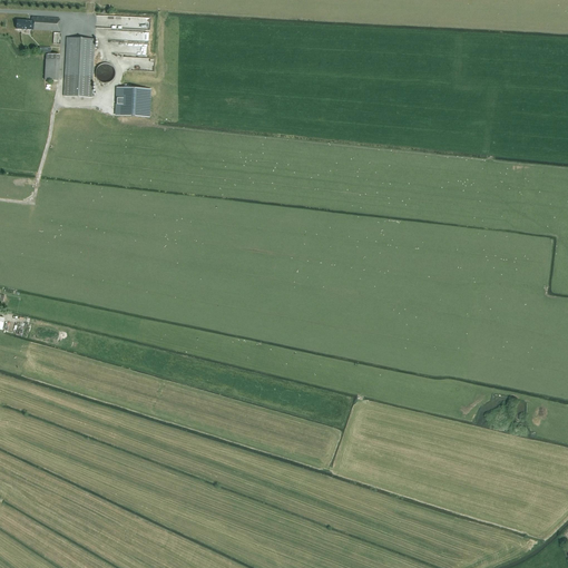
[(29,28),(57,29),(58,17),(30,16),(29,20),(26,20),(26,19),(15,18),(13,27),(25,28),(25,26),(29,26),(29,28)]
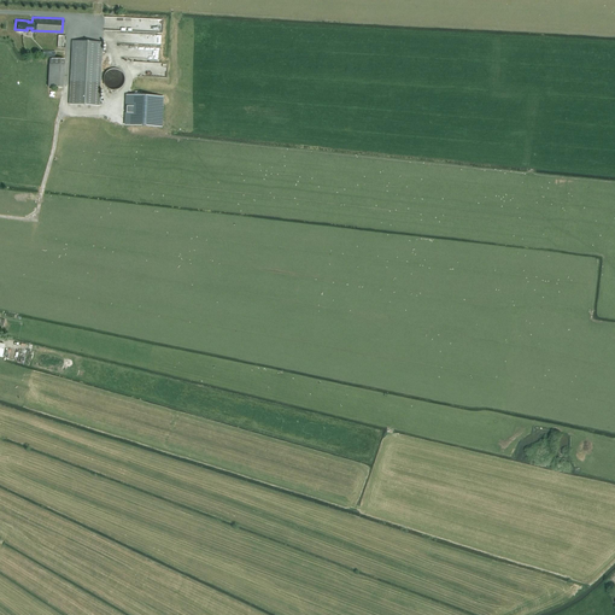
[(148,17),(147,29),(160,29),(160,17),(148,17)]
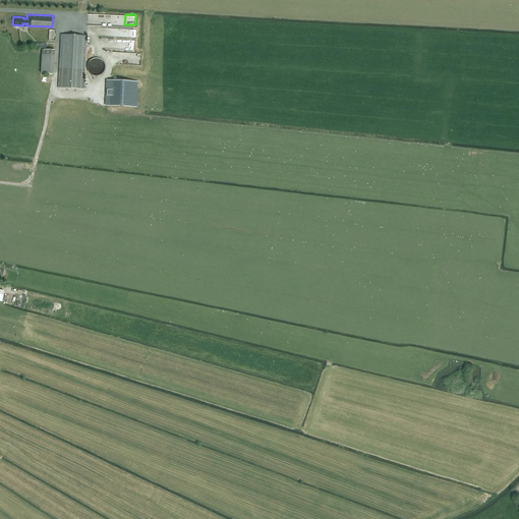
[(81,88),(82,69),(84,34),(59,33),(57,67),(56,87),(81,88)]
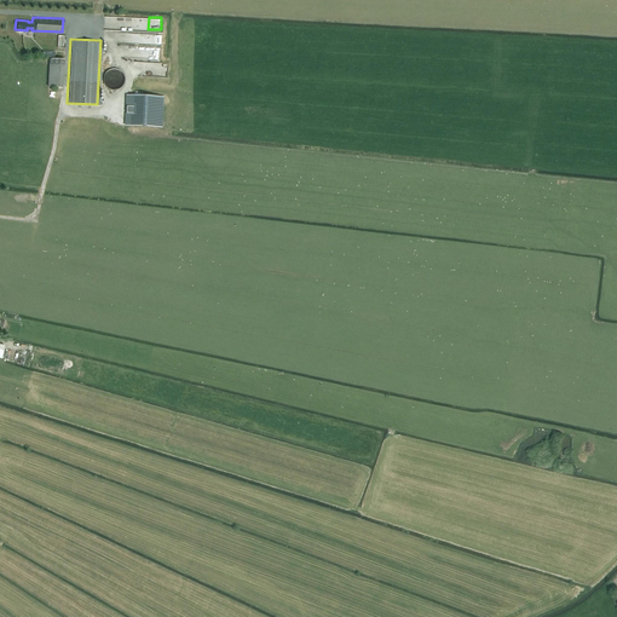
[(63,56),(47,56),(46,85),(62,85),(63,56)]
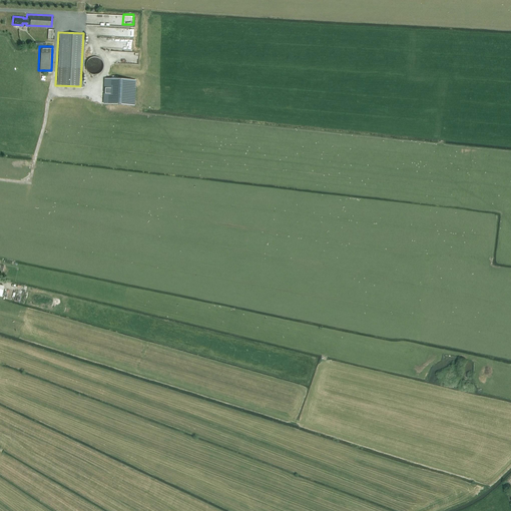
[(95,73),(96,72),(97,71),(98,71),(99,70),(100,68),(101,67),(101,66),(101,65),(101,63),(101,62),(100,60),(100,59),(99,58),(98,57),(97,56),(96,56),(94,55),(93,55),(92,55),(90,55),(88,56),(87,57),(86,58),(85,59),(84,60),(84,61),(83,63),(83,64),(84,65),(84,67),(84,68),(85,69),(86,70),(87,71),(88,72),(89,72),(91,73),(92,73),(93,73),(95,73)]
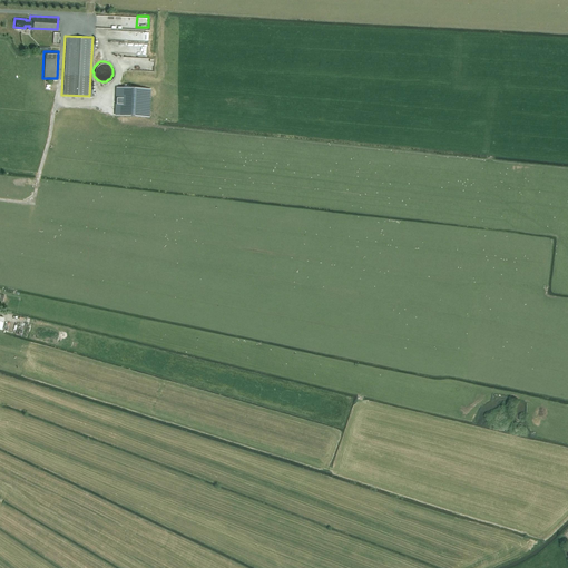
[(115,86),(114,114),(146,115),(148,88),(115,86)]
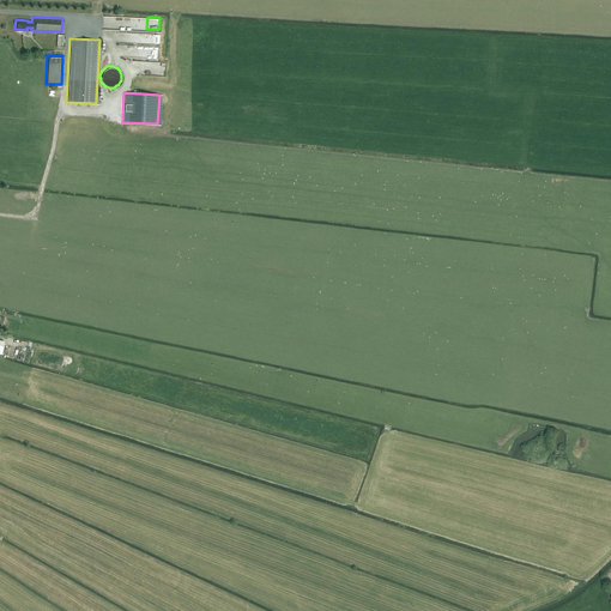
All buildings are outlined.
